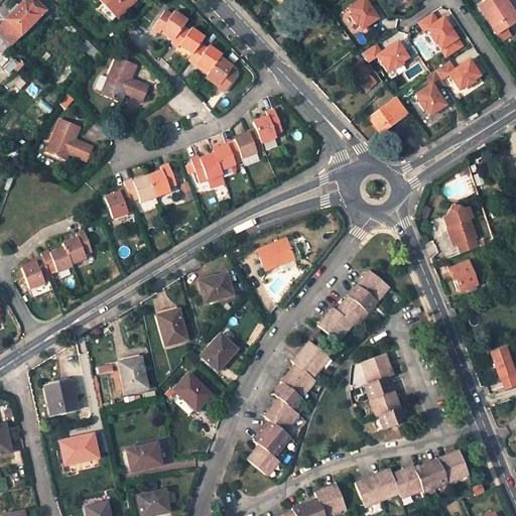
[(23,0),(24,0),(5,18),(0,24),(0,34),(11,45),(21,34),(44,11),(33,0),(23,0)]
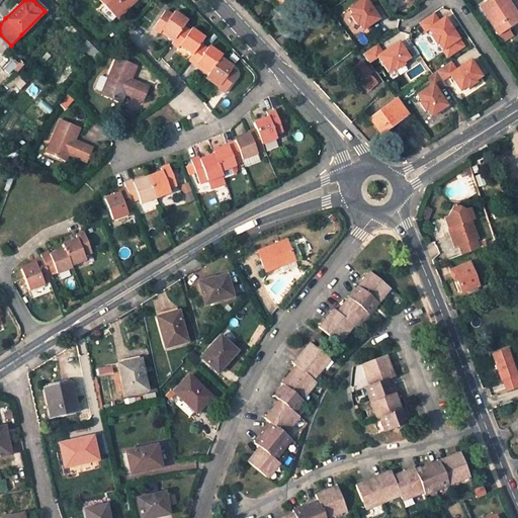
[(135,0),(98,0),(104,5),(115,17),(116,18),(136,0),(135,0)]
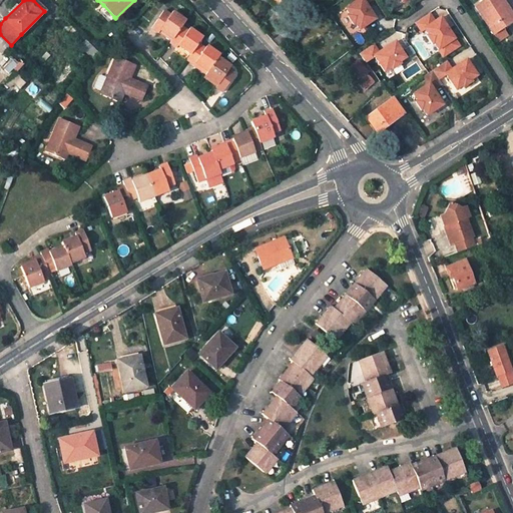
[(361,29),(376,18),(366,3),(371,0),(358,0),(347,8),(351,14),(349,15),(355,23),(356,22),(361,29)]
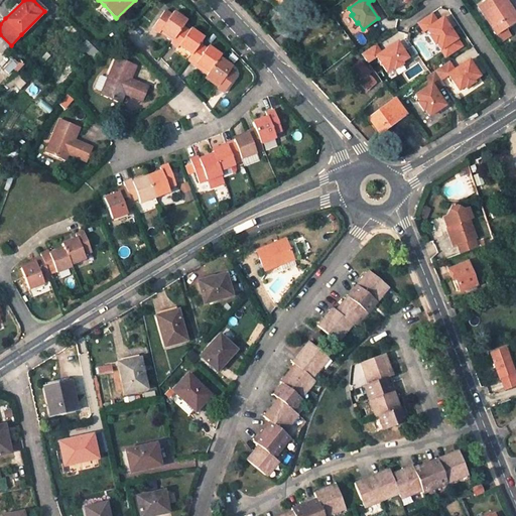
[(505,0),(488,0),(478,7),(495,33),(506,27),(514,21),(507,10),(510,8),(505,0)]
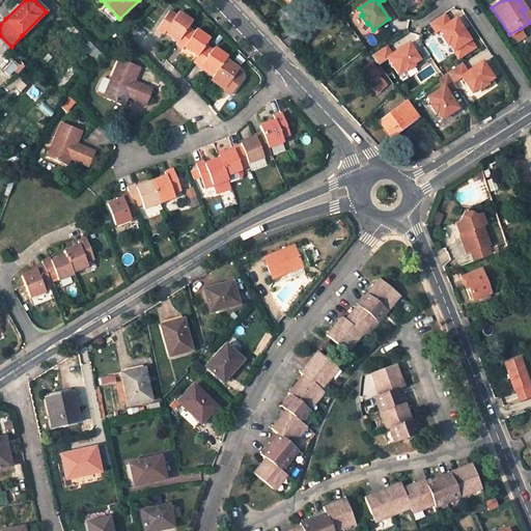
[(118,18),(107,5),(101,11),(113,24),(118,18)]
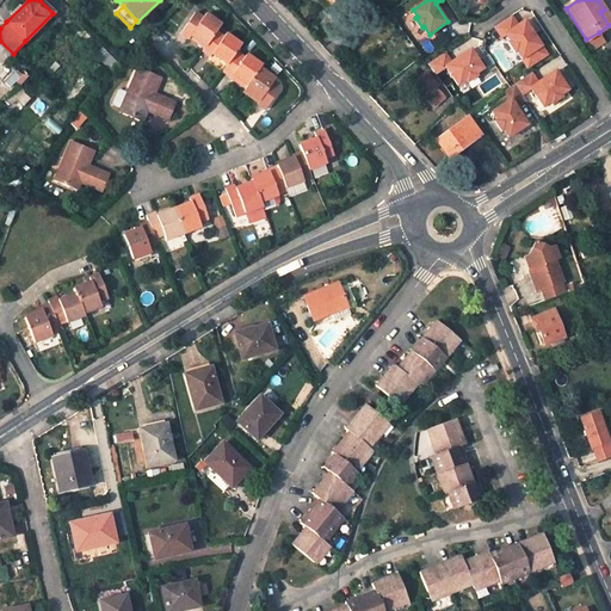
[(610,11),(609,7),(604,10),(600,12),(609,25),(599,32),(602,36),(610,30),(610,11)]
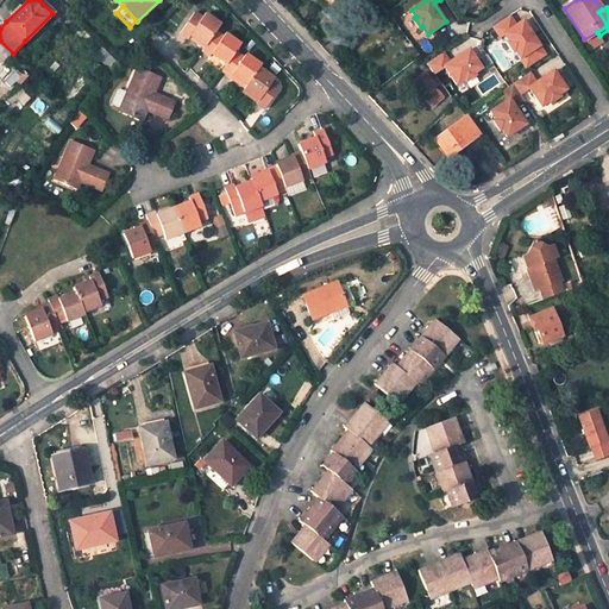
[(220,24),(206,14),(203,18),(195,12),(180,33),(188,39),(190,37),(203,46),(217,30),(220,24)]
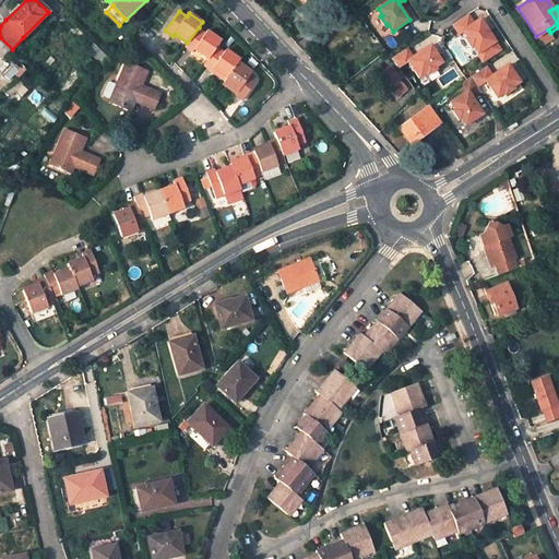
[(500,50),(480,20),(474,23),(468,14),(453,24),(459,34),(463,32),(467,38),(465,39),(472,48),(473,47),(483,61),(500,50)]
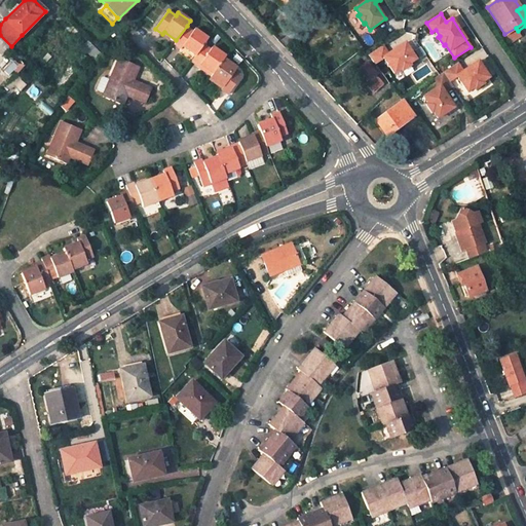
[(208,38),(195,30),(194,31),(187,26),(176,40),(174,44),(182,49),(184,46),(196,55),(204,43),(208,38)]
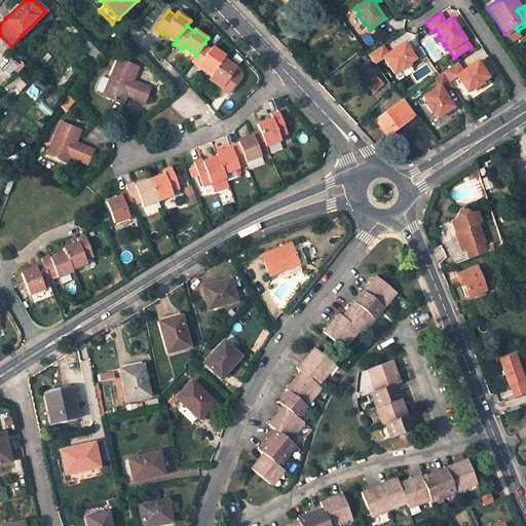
[(0,35),(0,49),(4,53),(11,46),(0,35)]
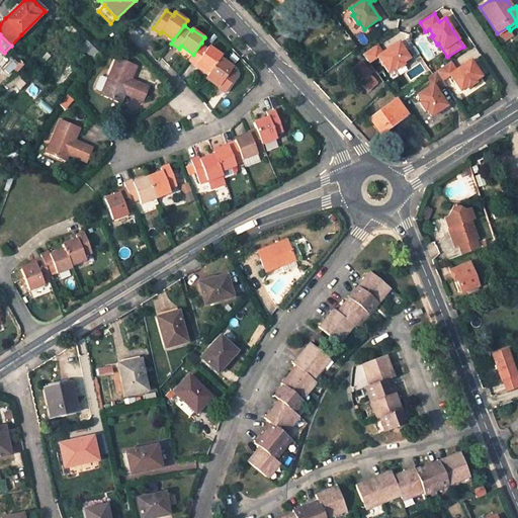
[(116,41),(123,49),(128,42),(122,36),(116,41)]
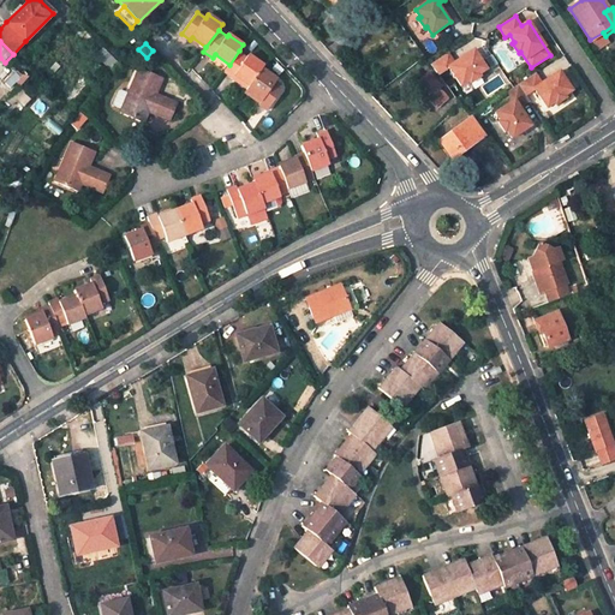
[(96,55),(114,73),(121,65),(114,59),(108,53),(103,48),(96,55)]
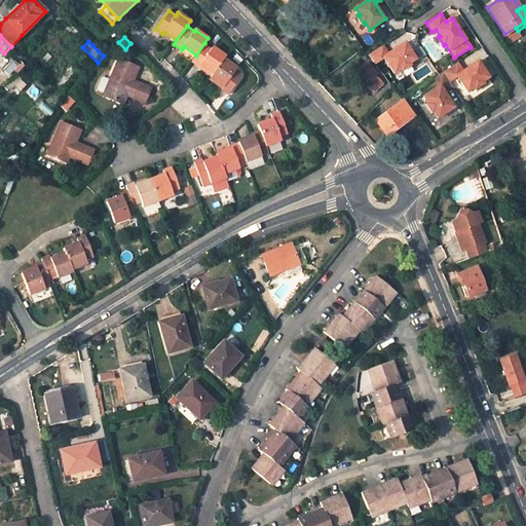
[(387,52),(383,45),(369,54),(375,63),(384,58),(396,72),(402,68),(403,69),(411,63),(410,62),(416,57),(405,41),(387,52)]
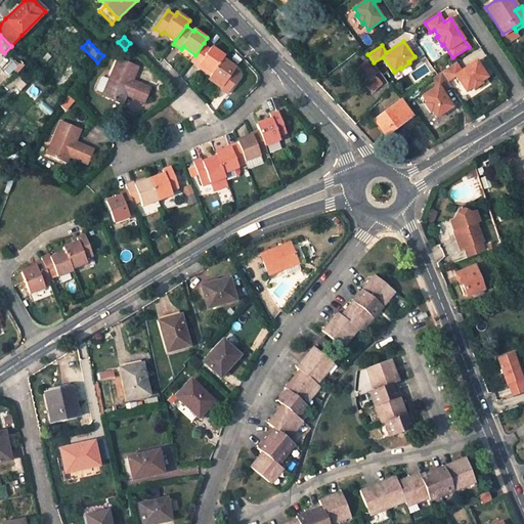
[(97,50),(100,47),(95,42),(92,45),(97,50)]
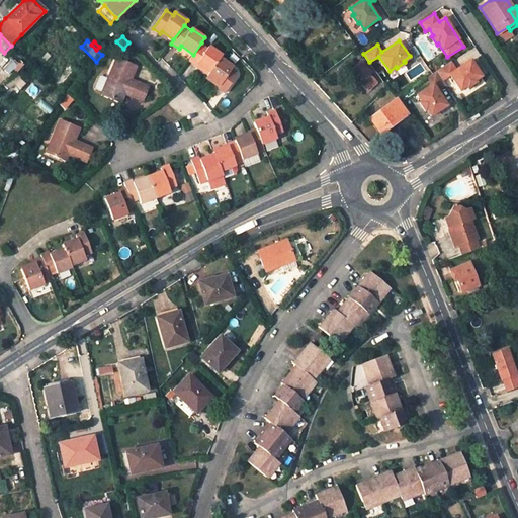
[(188,61),(196,66),(197,64),(209,73),(221,58),(222,56),(208,46),(207,48),(201,42),(193,55),(188,61)]
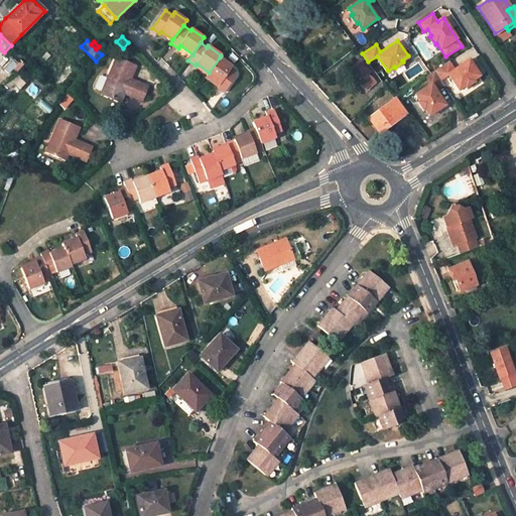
[(136,65),(117,56),(101,94),(121,102),(126,89),(132,91),(131,94),(143,99),(149,87),(131,79),(136,65)]
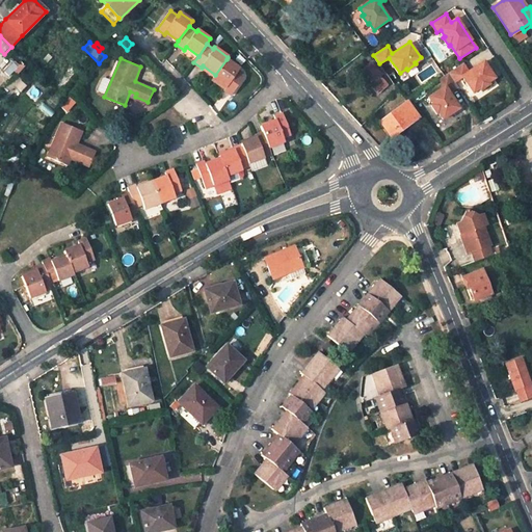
[(223,89),(232,96),(244,77),(238,73),(240,70),(227,59),(215,75),(213,78),(225,87),(223,89)]
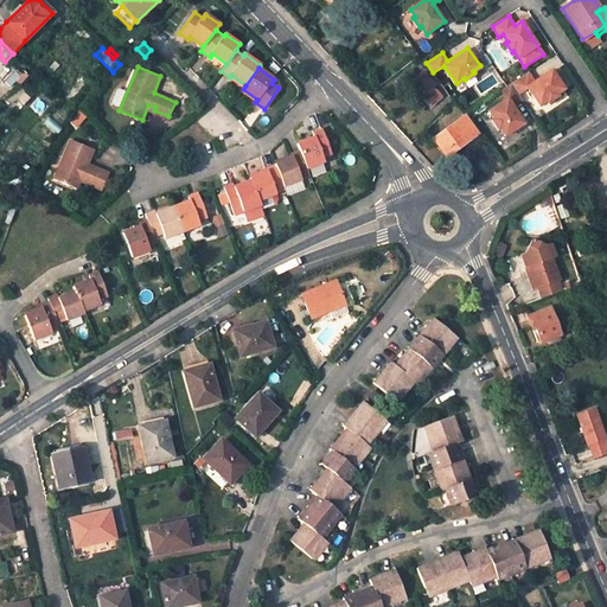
[(535,83),(528,72),(511,83),(518,94),(528,88),(540,106),(547,101),(548,103),(558,97),(557,95),(564,90),(551,71),(535,83)]
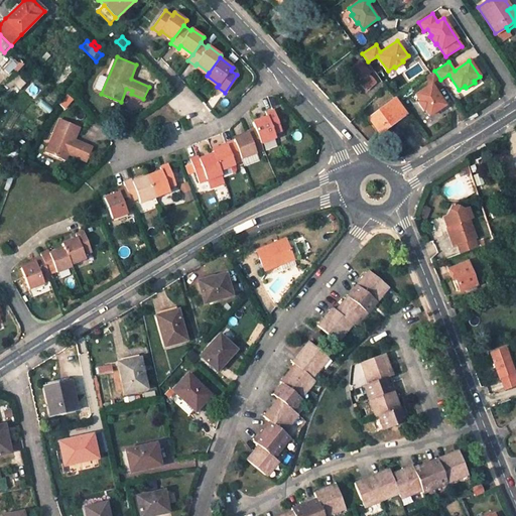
[(360,61),(353,68),(363,79),(359,82),(366,90),(375,82),(368,74),(370,73),(360,61)]
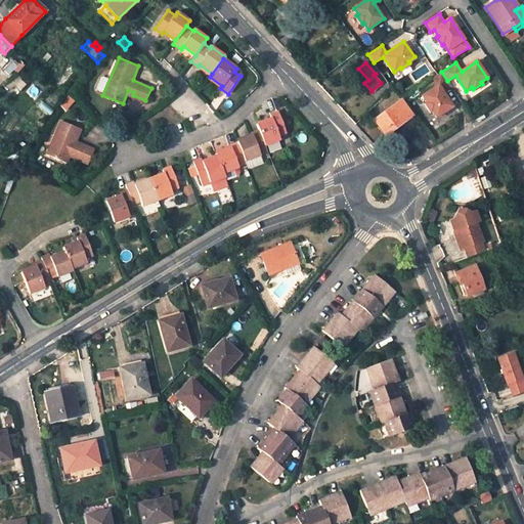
[(447,81),(441,72),(433,78),(438,86),(422,96),(426,102),(425,104),(430,113),(432,112),(436,118),(452,106),(442,92),(450,86),(447,81)]
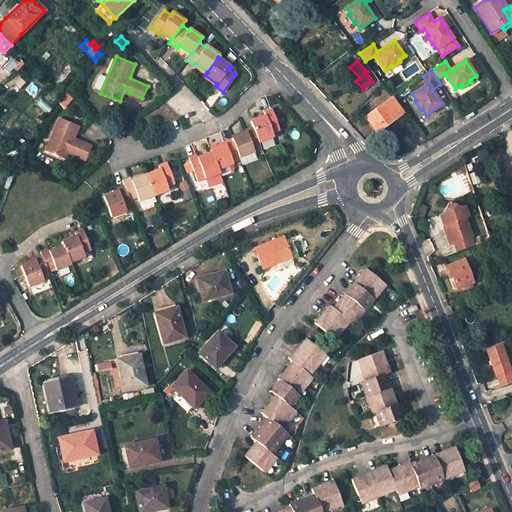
[(392,98),(366,118),(377,132),(388,124),(402,112),(392,98)]
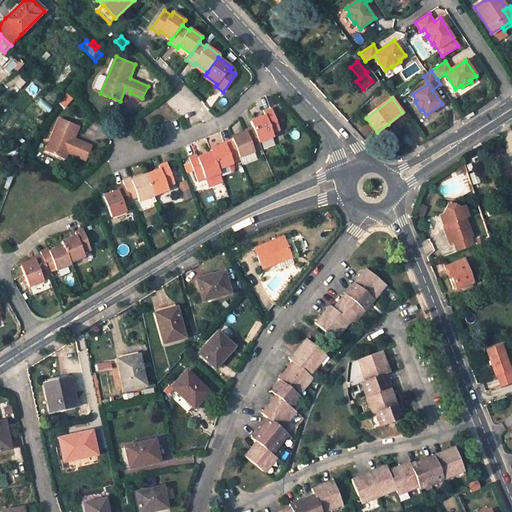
[(259,142),(274,136),(272,132),(279,129),(272,109),(264,112),(265,115),(251,121),(253,127),(259,142)]
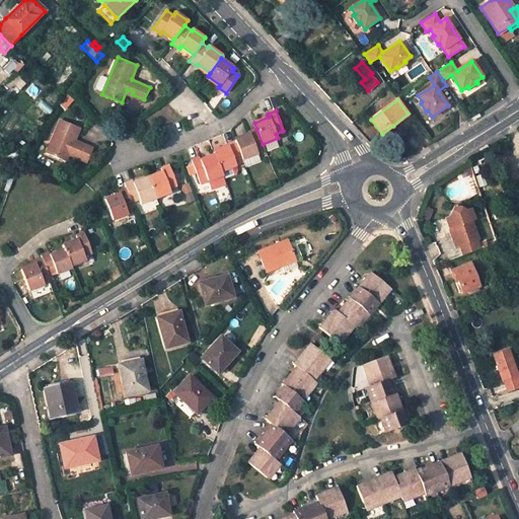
[(393,126),(395,129),(411,118),(408,114),(393,126)]
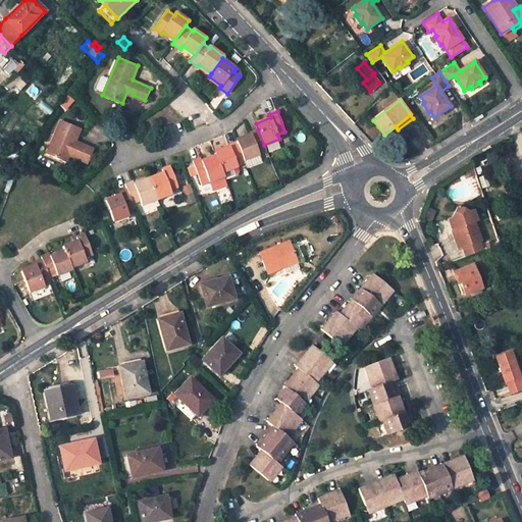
[(81,127),(61,120),(47,154),(66,162),(69,154),(88,162),(94,148),(82,143),(80,146),(73,144),(81,127)]
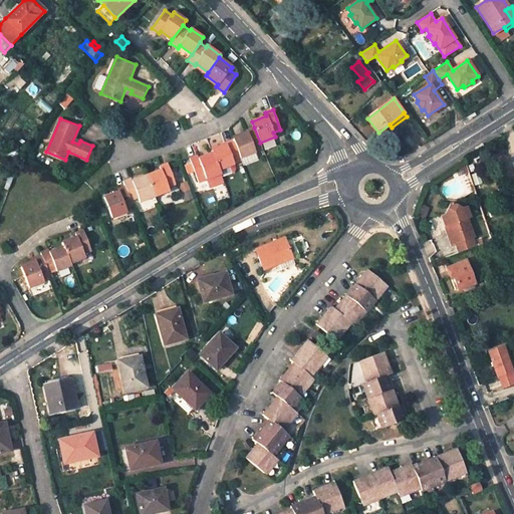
[(260,143),(254,127),(246,131),(247,133),(233,139),(240,158),(241,157),(244,165),(258,159),(254,150),(261,147),(260,143)]
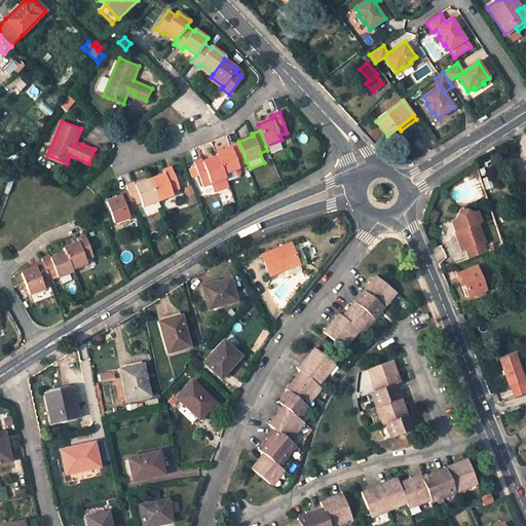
[(246,161),(238,142),(230,145),(231,148),(217,154),(218,156),(225,176),(227,180),(239,175),(240,172),(238,166),(243,164),(242,162),(246,161)]
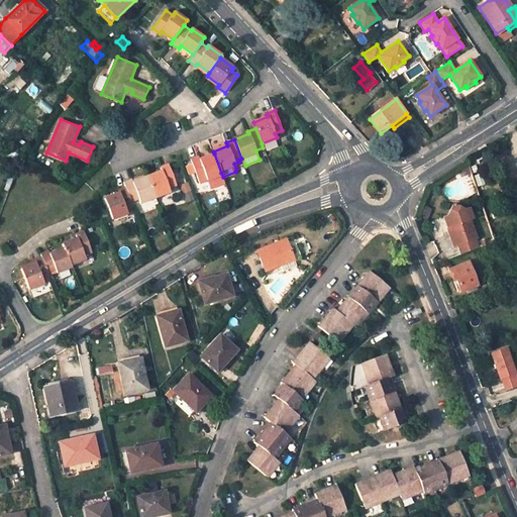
[(221,173),(214,153),(199,160),(198,156),(190,159),(192,163),(185,166),(188,174),(195,171),(199,182),(208,178),(221,173)]
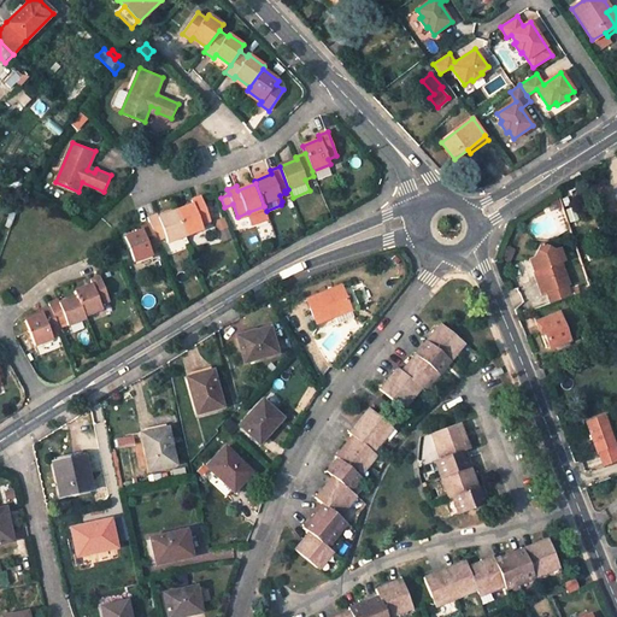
[(186,235),(203,228),(201,224),(210,221),(201,195),(192,199),(193,203),(176,210),(186,235)]
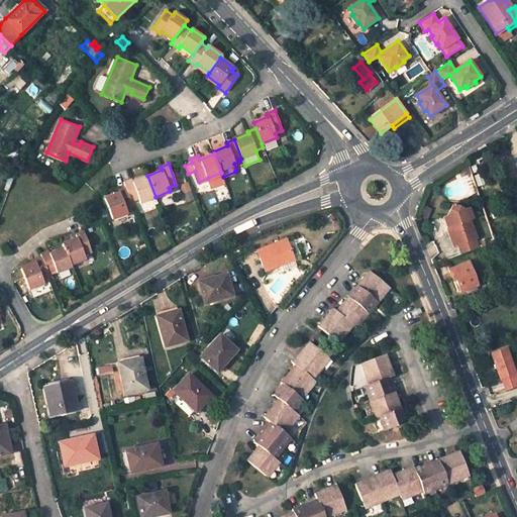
[(211,186),(224,181),(223,177),(221,173),(208,178),(211,186)]
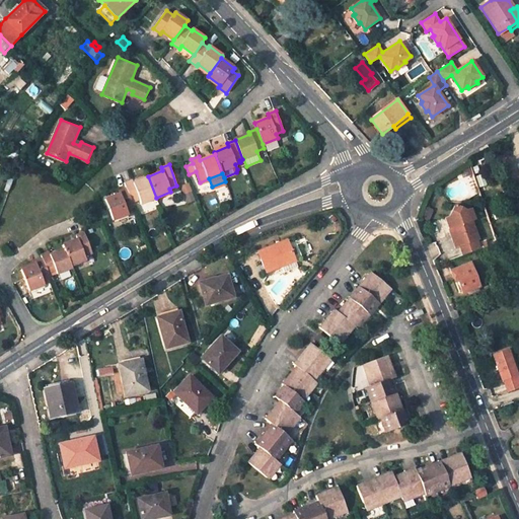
[(133,203),(140,200),(142,203),(156,198),(148,176),(134,181),(133,179),(125,182),(127,188),(133,203)]
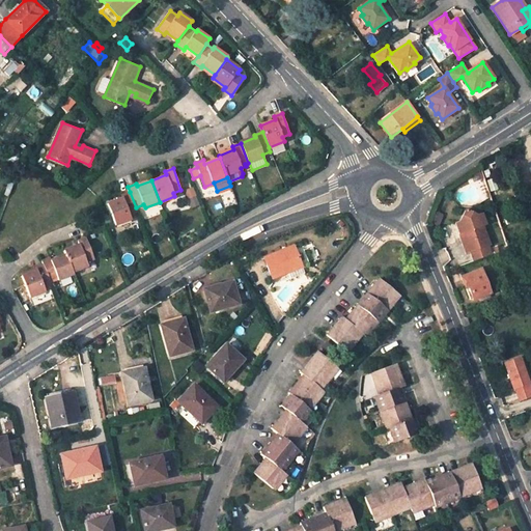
[(121,197),(107,203),(115,224),(131,218),(130,214),(137,211),(136,207),(130,192),(121,194),(121,197)]
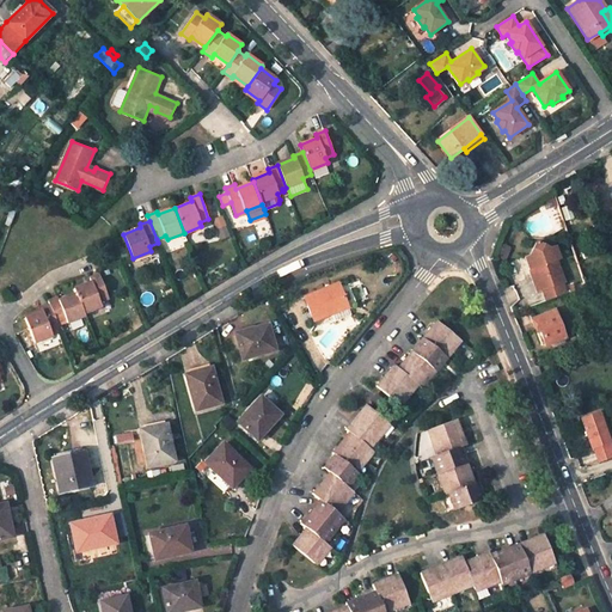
[(563,283),(552,258),(551,258),(546,248),(532,242),(526,255),(531,267),(530,267),(539,293),(542,292),(545,303),(565,294),(561,285),(563,283)]
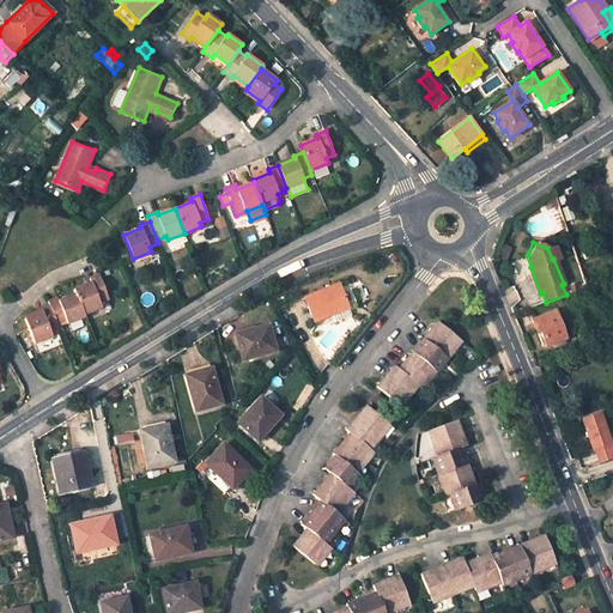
[(84,313),(101,307),(98,302),(108,297),(98,274),(91,278),(92,281),(76,289),(77,293),(84,313)]
